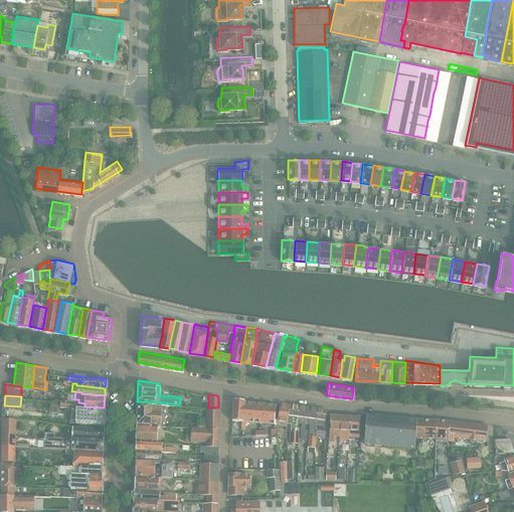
[(230,418),(233,418),(240,419),(239,427),(244,427),(244,419),(241,418),(243,400),(244,398),(233,397),(230,418)]
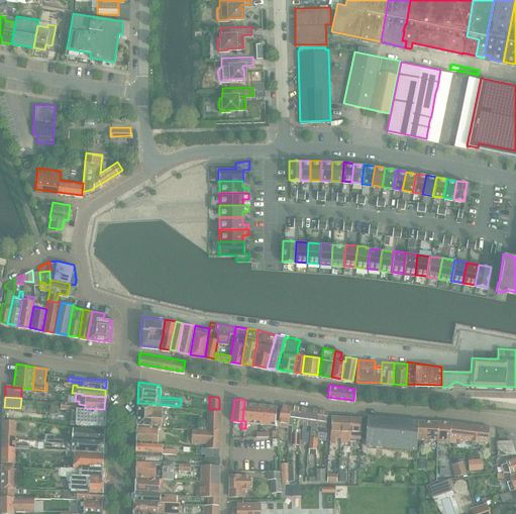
[(75,422),(103,424),(104,409),(85,408),(85,405),(79,404),(79,401),(75,401),(60,400),(60,406),(76,407),(75,422)]
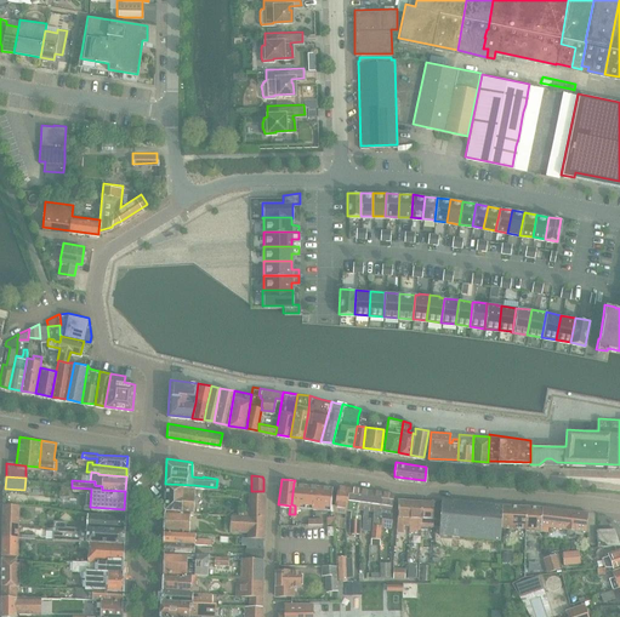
[(291,504),(295,506),(305,506),(307,484),(305,483),(303,481),(300,481),(299,483),(294,483),(291,504)]
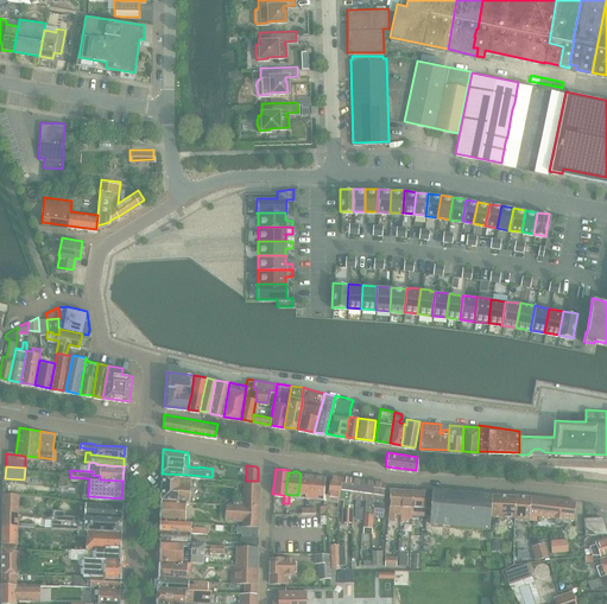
[(298,495),(310,496),(313,475),(311,474),(309,472),(307,472),(304,474),(301,474),(298,495)]
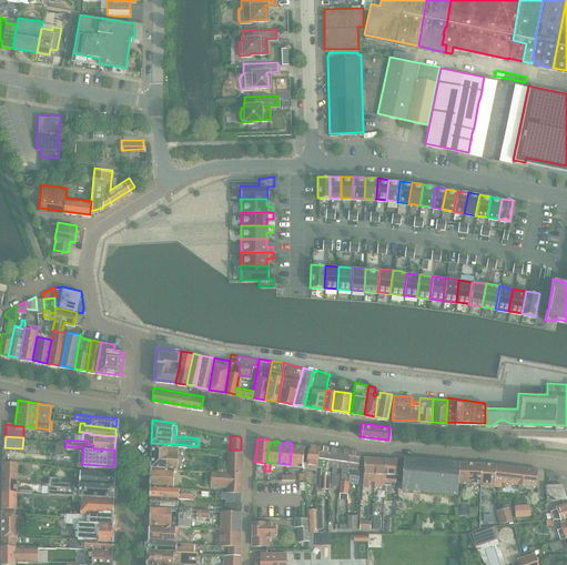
[(178,444),(151,443),(150,465),(175,466),(176,466),(178,444)]
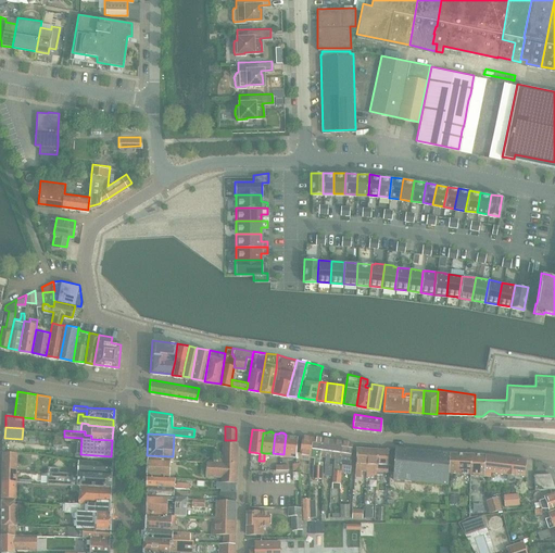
[(294,455),(297,436),(295,436),(294,434),(291,434),(289,435),(286,435),(284,454),(286,457),(290,457),(292,455),(294,455)]
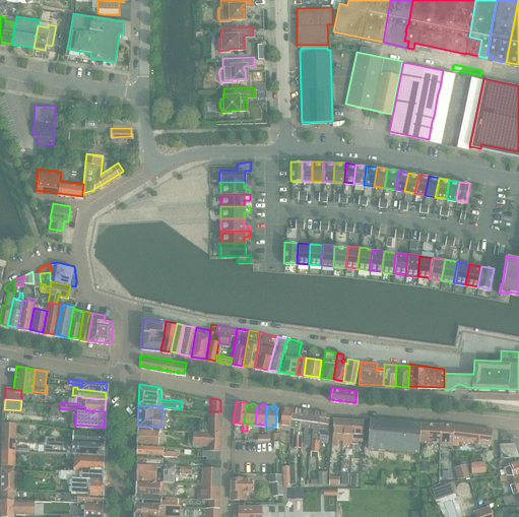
[(280,415),(280,423),(280,425),(289,426),(292,407),(282,405),(280,415)]
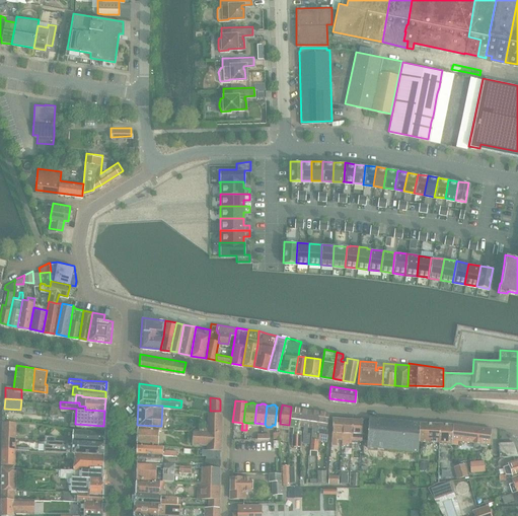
[(291,407),(289,425),(293,426),(292,432),(291,432),(291,444),(300,444),(300,429),(298,429),(298,424),(300,408),(291,407)]
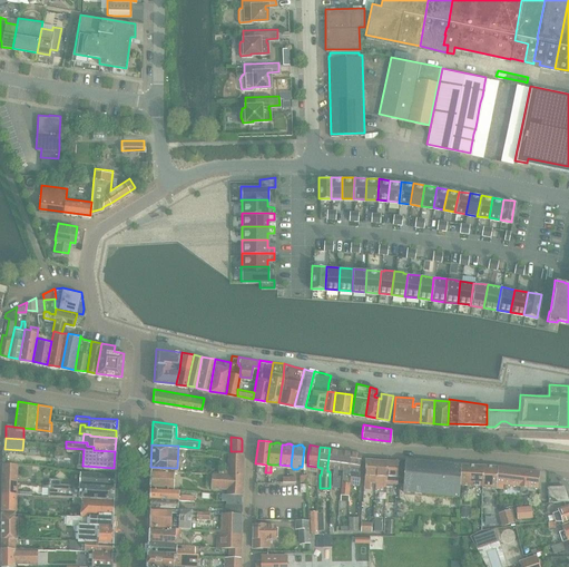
[(330,448),(327,466),(337,467),(340,449),(330,448)]
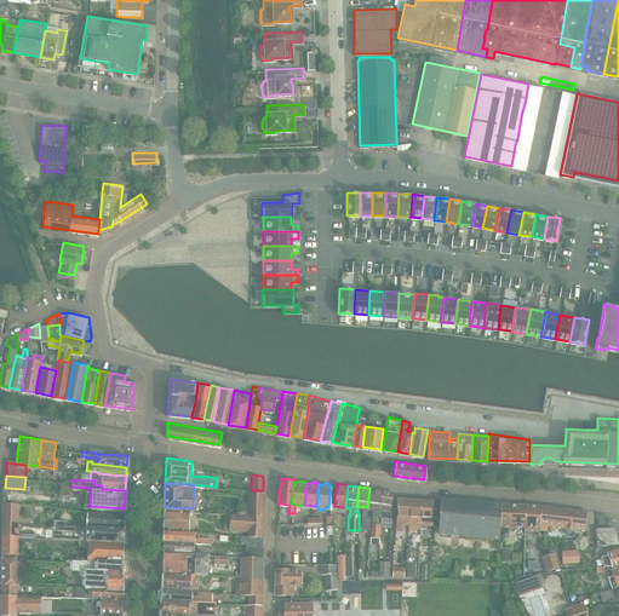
[(380,489),(370,488),(367,507),(372,508),(368,535),(378,536),(379,524),(380,524),(380,522),(379,522),(379,516),(378,516),(380,489)]
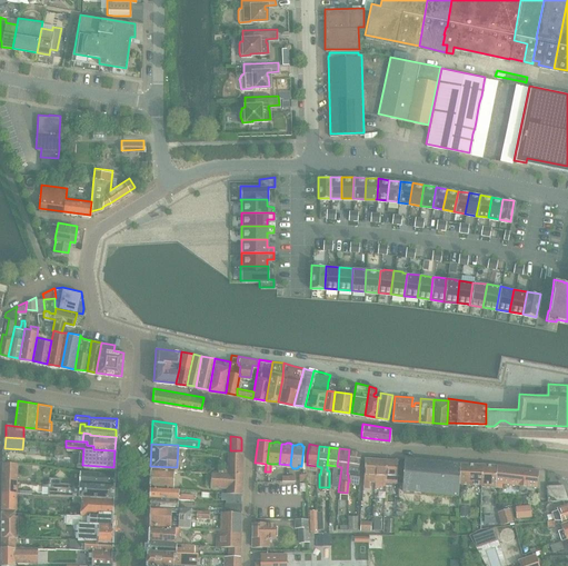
[(357,469),(359,453),(359,450),(349,449),(347,474),(348,474),(348,479),(349,479),(349,482),(358,483),(358,475),(357,475),(358,469),(357,469)]
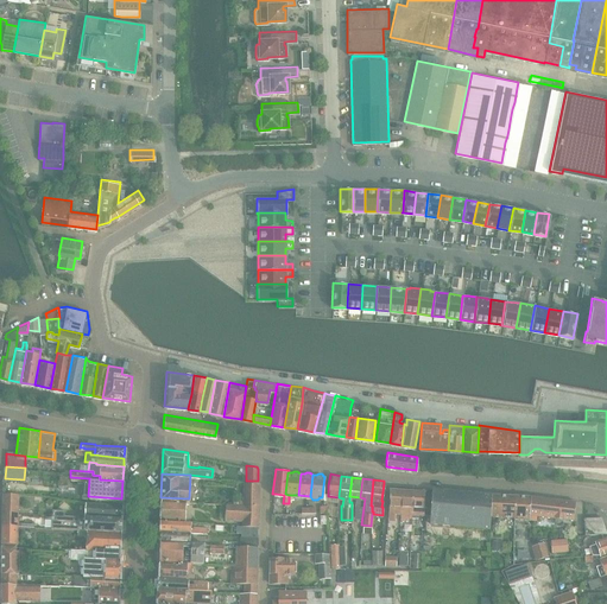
[(242,481),(242,503),(258,503),(258,481),(246,481),(242,481)]
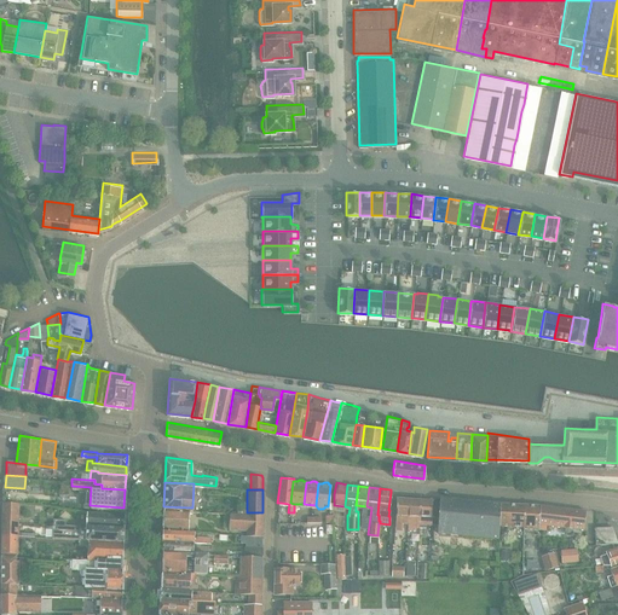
[(498,537),(498,523),(500,502),(439,495),(437,531),(498,537)]
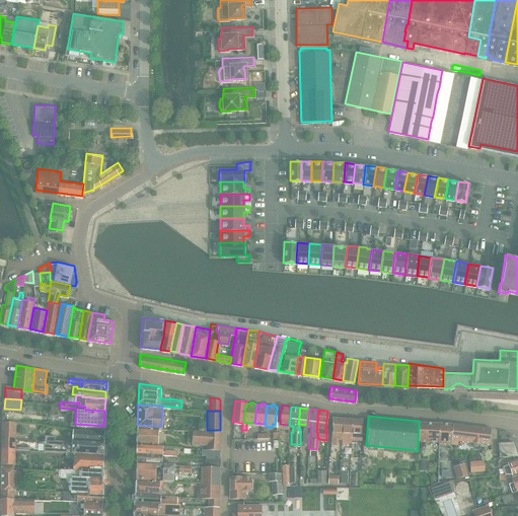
[(341,437),(343,417),(331,417),(330,439),(337,440),(337,437),(341,437)]
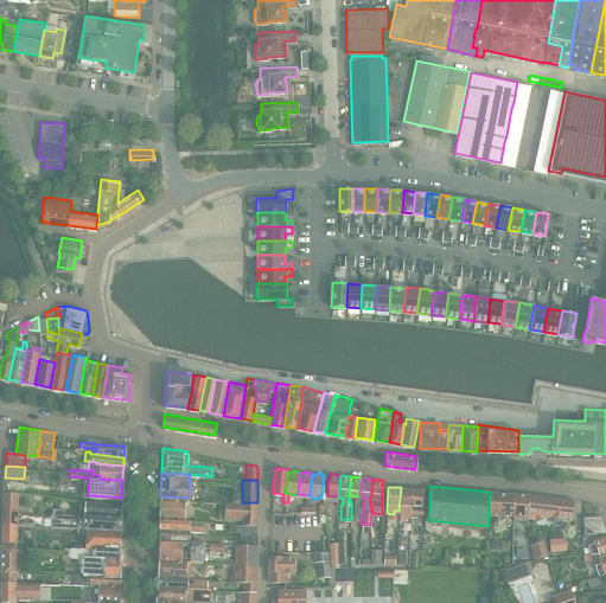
[(401,487),(399,511),(400,511),(399,518),(402,518),(402,515),(410,515),(410,514),(412,488),(401,487)]
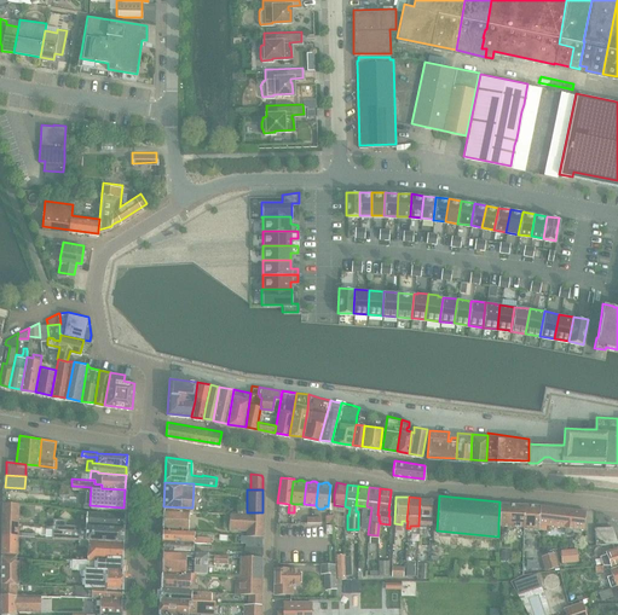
[(420,498),(419,524),(425,524),(425,522),(431,522),(432,498),(420,498)]
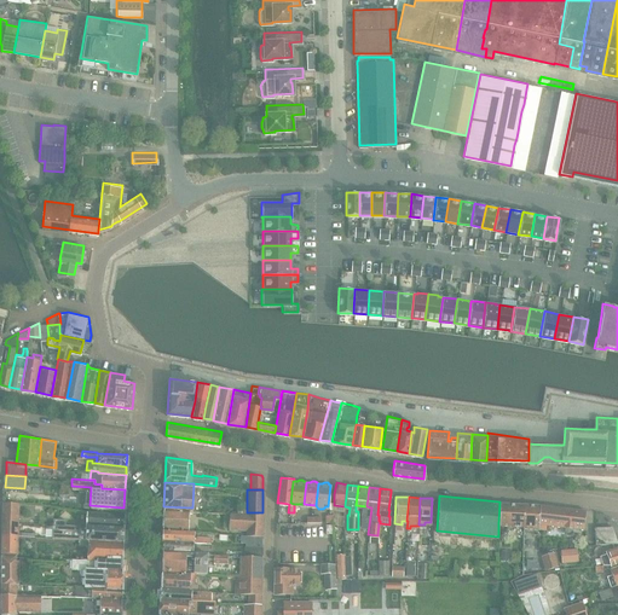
[(1,520),(17,520),(18,500),(3,500),(1,520)]
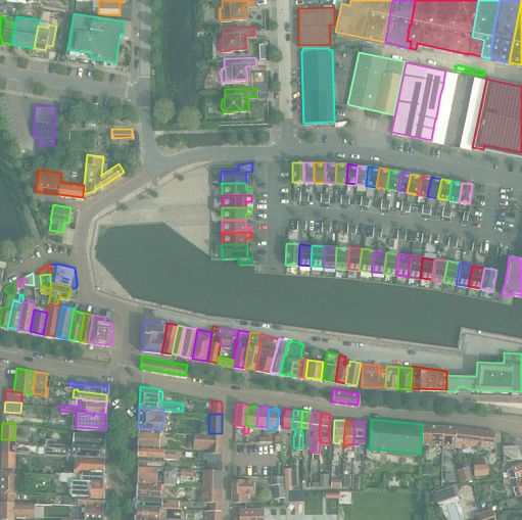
[(421,442),(441,443),(442,425),(422,424),(421,442)]
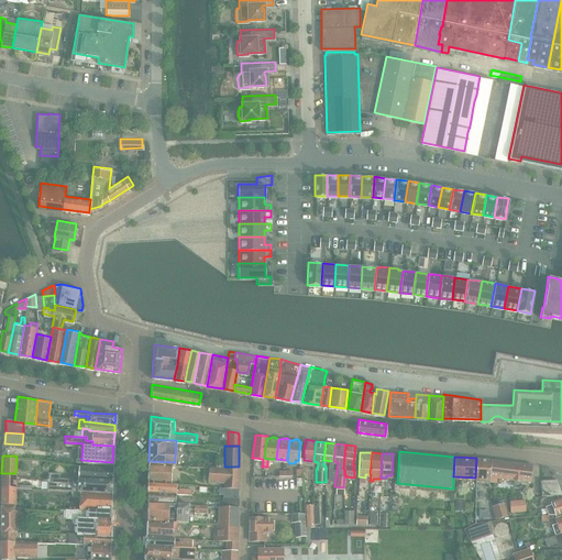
[(491,458),(476,458),(475,478),(475,479),(489,480),(491,458)]
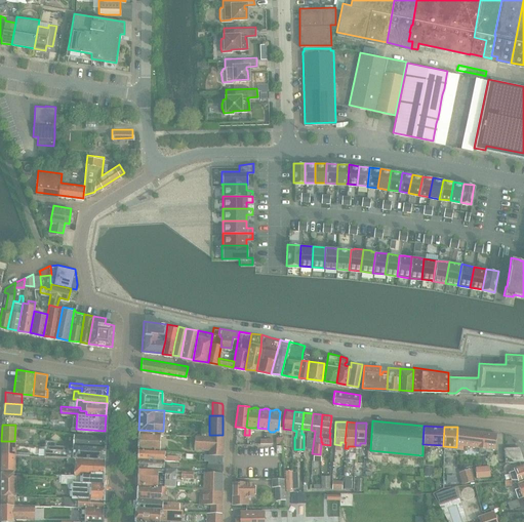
[(494,448),(496,432),(457,427),(456,447),(462,447),(462,444),(494,448)]
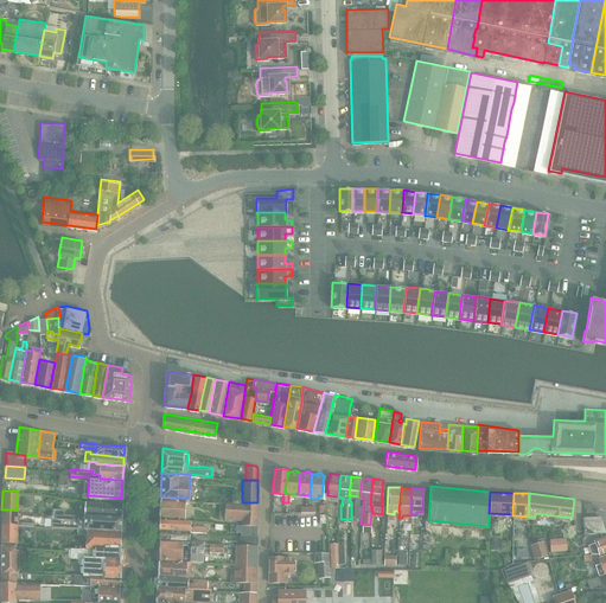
[(160,518),(184,518),(185,500),(187,500),(187,498),(160,496),(160,518)]
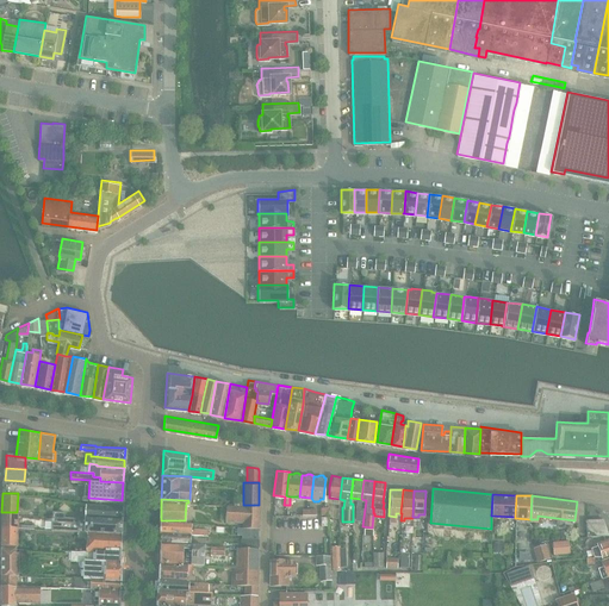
[(85,514),(122,518),(122,505),(85,503),(85,514)]
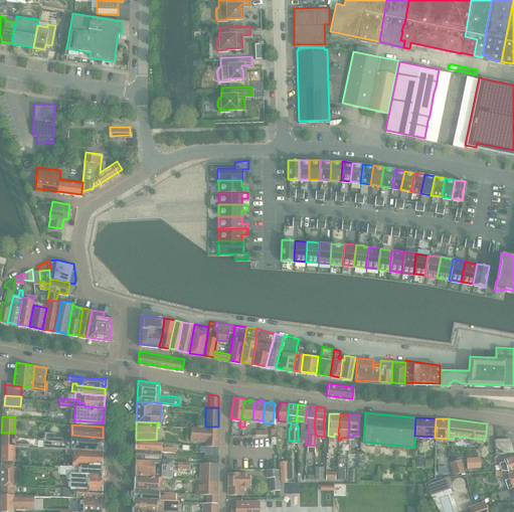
[(204,439),(204,443),(217,444),(218,427),(205,427),(191,425),(190,439),(204,439)]
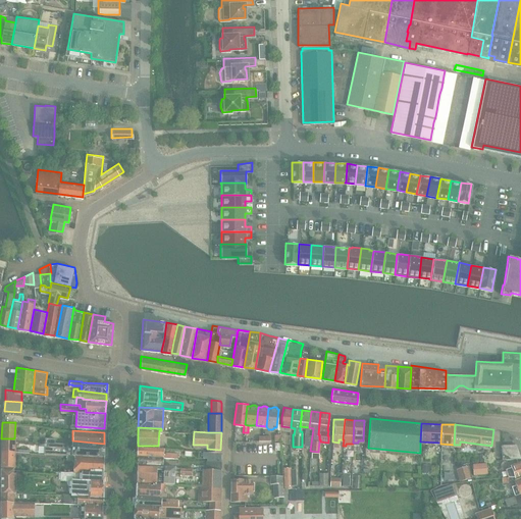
[(104,444),(72,440),(71,442),(54,440),(54,436),(44,435),(43,452),(66,453),(71,454),(71,455),(104,456),(104,444)]
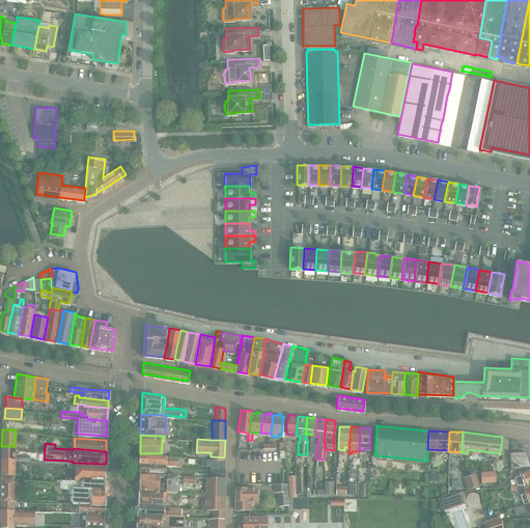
[(15,446),(1,446),(1,463),(15,463),(15,446)]
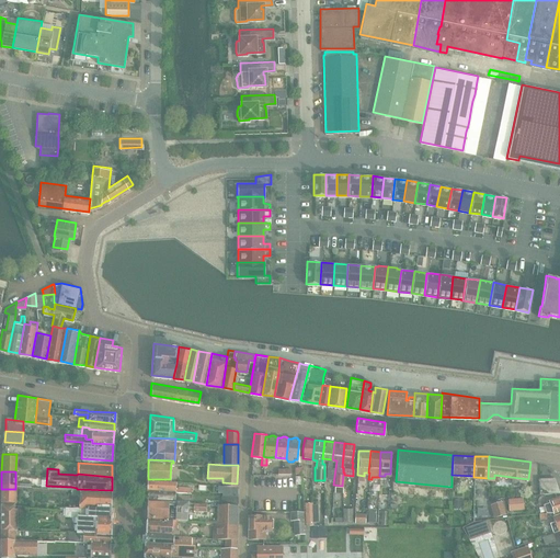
[(539,491),(559,491),(555,476),(538,477),(539,491)]
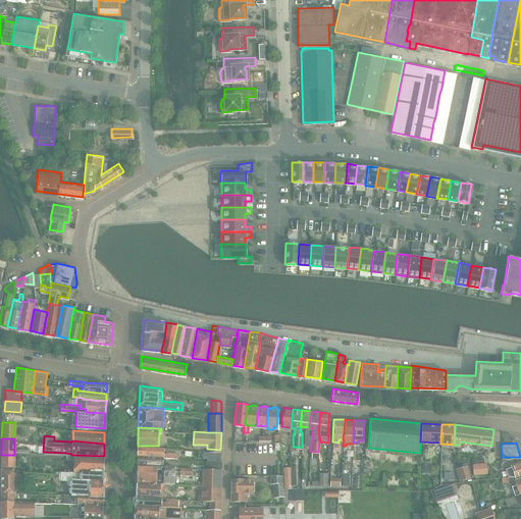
[(158,446),(138,446),(137,455),(163,456),(176,457),(177,452),(165,451),(165,452),(163,452),(163,447),(158,446)]
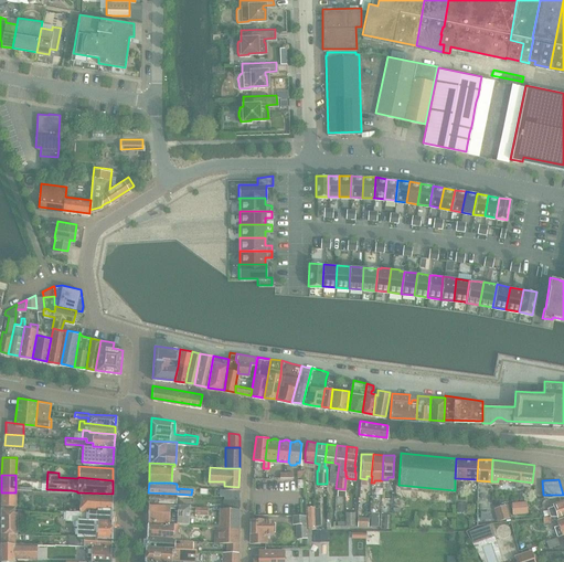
[(223,494),(223,496),(238,496),(238,487),(224,486),(224,487),(219,487),(219,494),(223,494)]
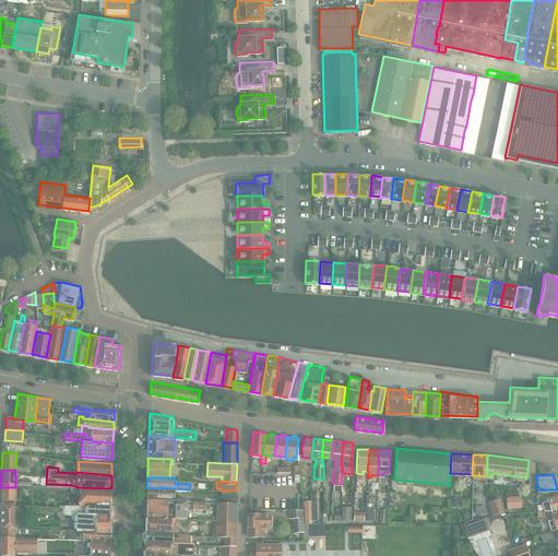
[(76,486),(71,485),(70,491),(76,491),(76,493),(79,493),(79,505),(95,505),(95,503),(110,503),(111,488),(76,487),(76,486)]
